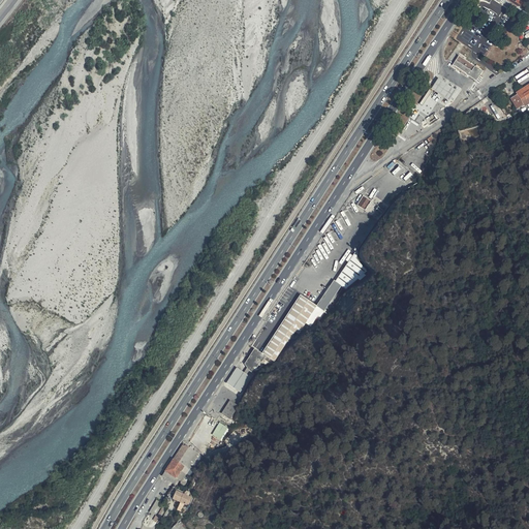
[(481,71),(458,56),(452,66),(475,81),(481,71)]
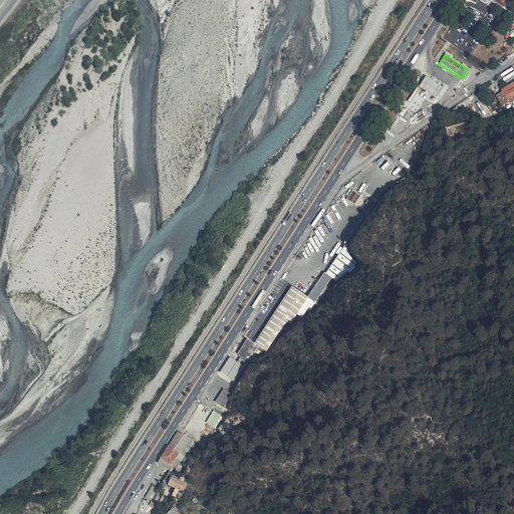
[(432,80),(425,76),(418,86),(425,91),(427,92),(435,98),(443,87),(434,82),(432,80)]
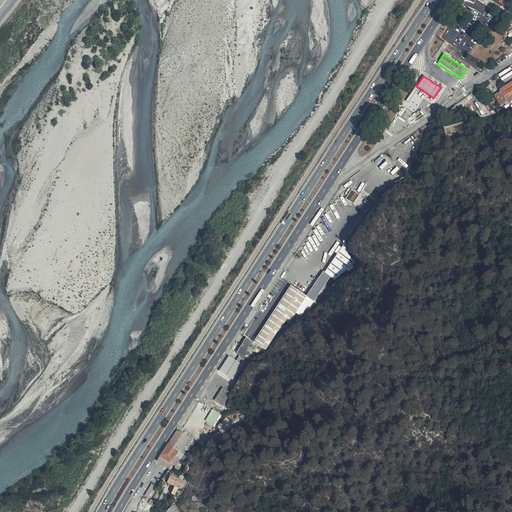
[(511,83),(500,91),(501,93),(496,96),(501,104),(506,100),(508,102),(511,99),(511,83)]
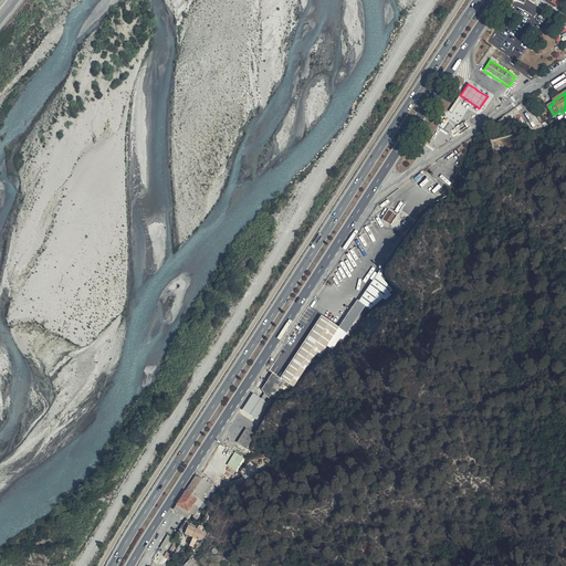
[(397,216),(389,211),(383,220),(390,224),(397,216)]
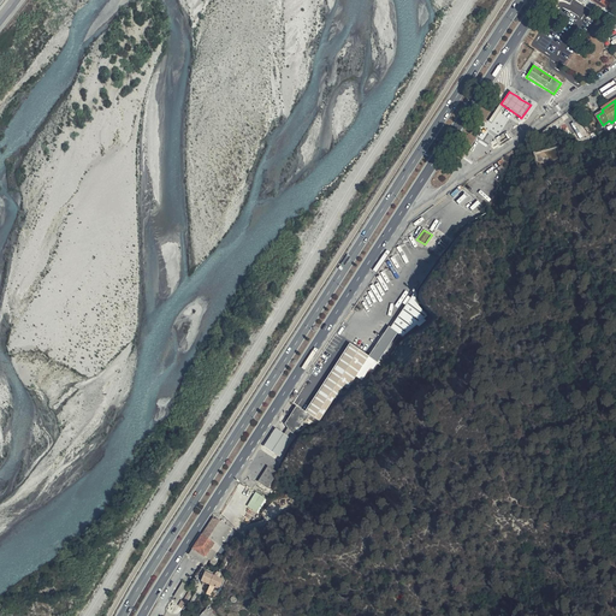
[(408,298),(386,330),(395,335),(398,337),(425,319),(408,298)]
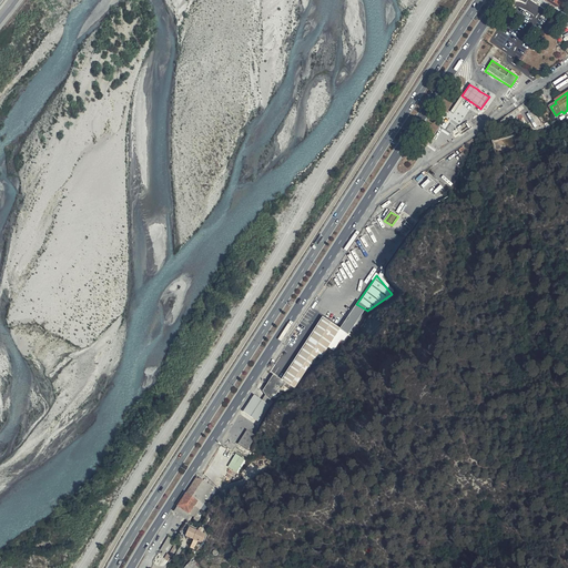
[(340,328),(323,355),(325,357),(330,350),(331,351),(338,340),(342,341),(364,308),(356,304),(340,328)]
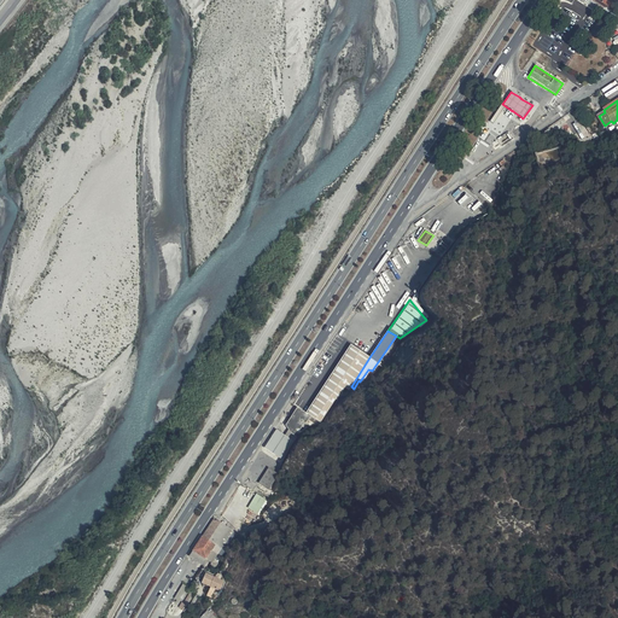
[(313,374),(293,406),(298,408),(286,426),(287,429),(289,432),(295,435),(298,429),(299,430),(304,423),(307,424),(313,415),(314,417),(312,420),(316,424),(319,420),(333,398),(337,400),(345,388),(349,390),(351,386),(369,357),(351,345),(326,383),(313,374)]
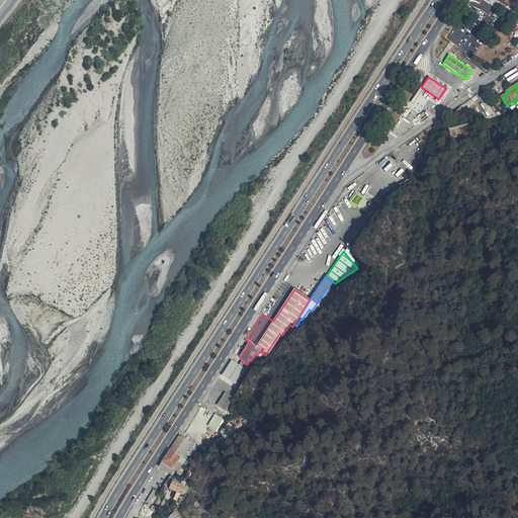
[(240,365),(238,364),(236,363),(233,361),(224,376),(230,380),(236,383),(246,369),(240,365)]
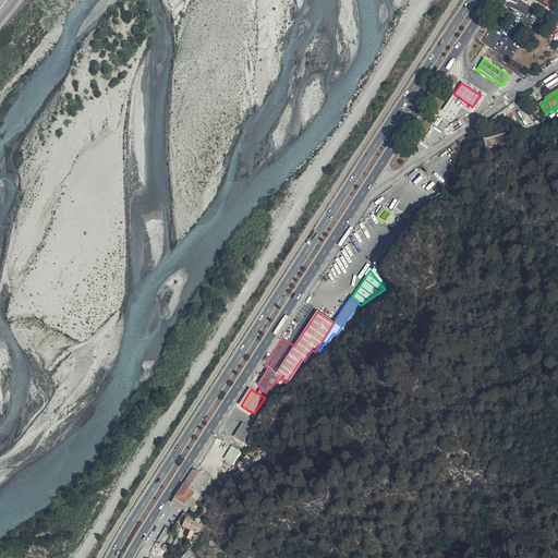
[(243,441),(251,427),(242,423),(234,436),(243,441)]
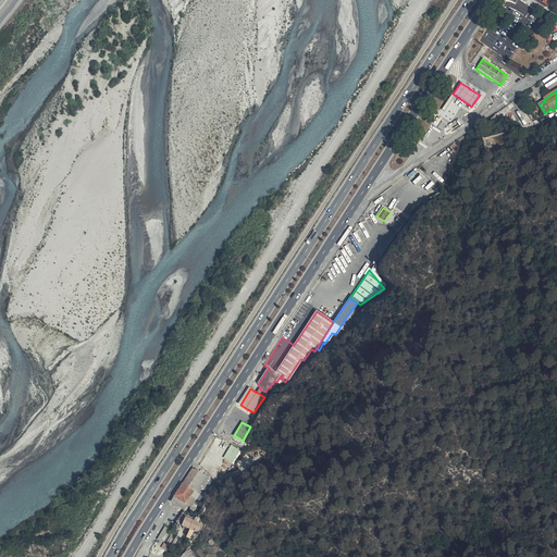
[(234,463),(242,450),(232,444),(224,457),(234,463)]
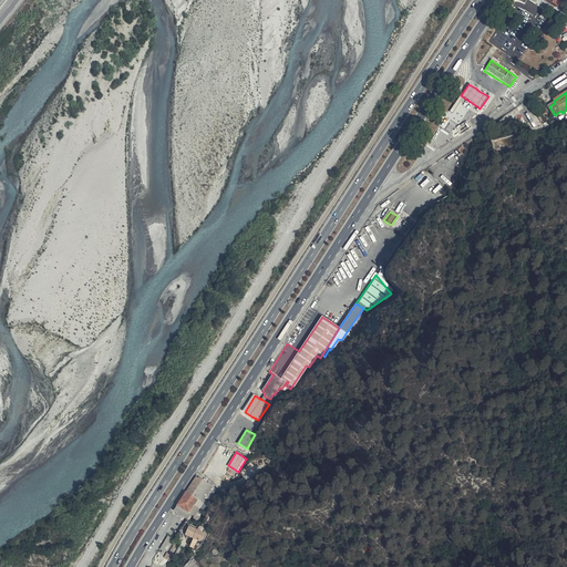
[(174,511),(188,519),(192,514),(196,516),(214,487),(200,478),(196,478),(174,511)]
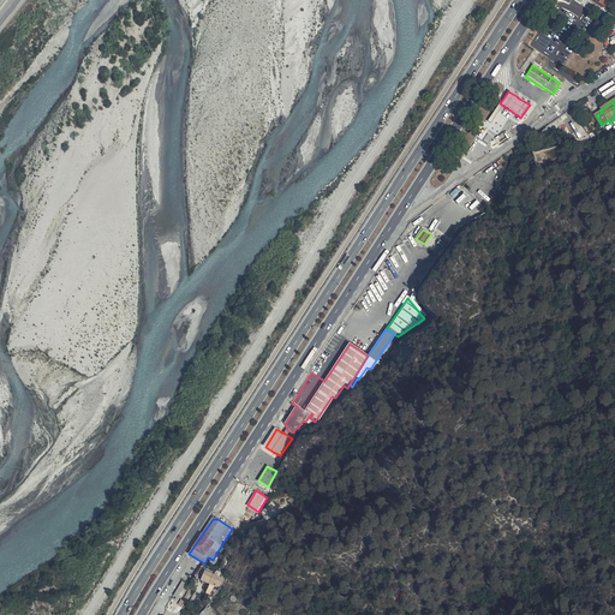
[(232,529),(213,560),(216,562),(236,532),(232,529)]
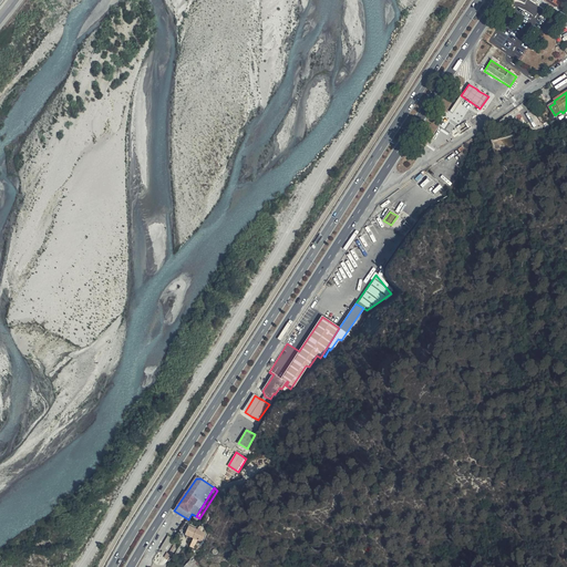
[(194,538),(197,531),(189,527),(186,535),(194,538)]
